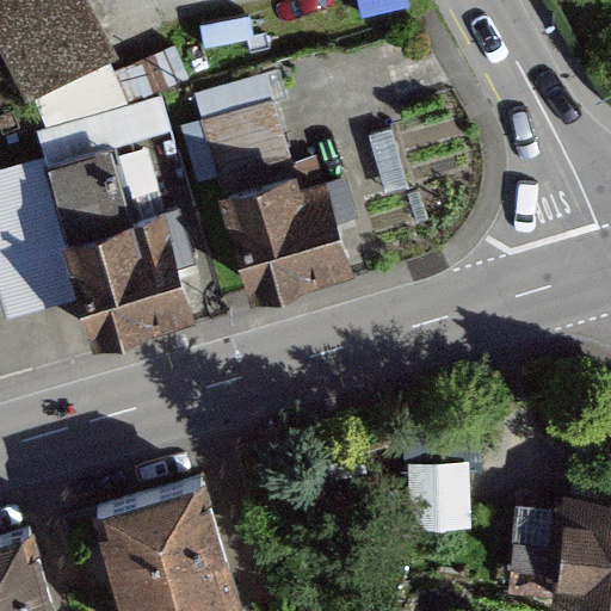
[(0,0),(0,41),(49,136),(129,96),(79,0),(0,0)]
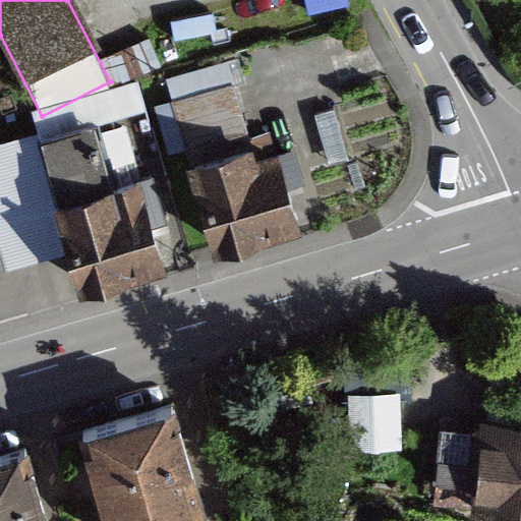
[(271,127),(175,160),(209,255),(304,223),(271,127)]
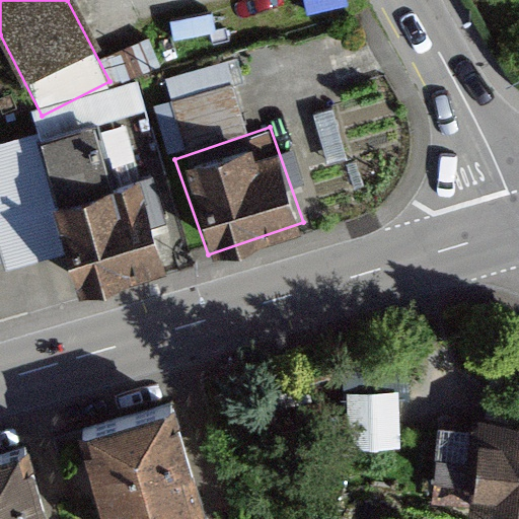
[(93,131),(36,145),(74,291),(155,271),(130,169),(104,176),(93,131)]
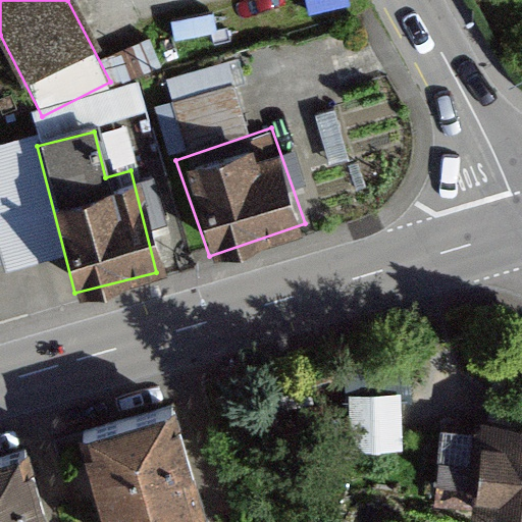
[(521,412),(468,405),(455,506),(521,514),(521,412)]
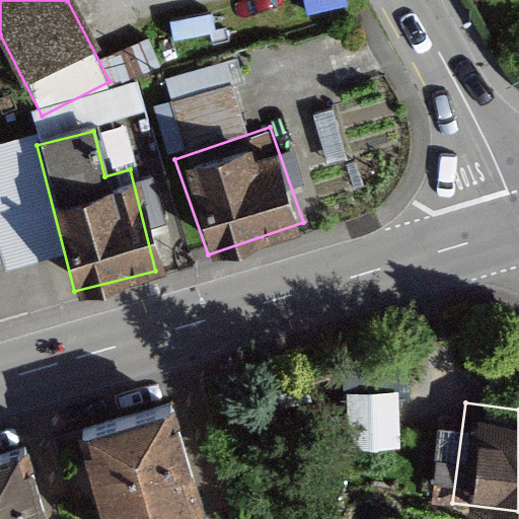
[(173,403),(84,429),(110,518),(189,518),(206,514),(173,403)]
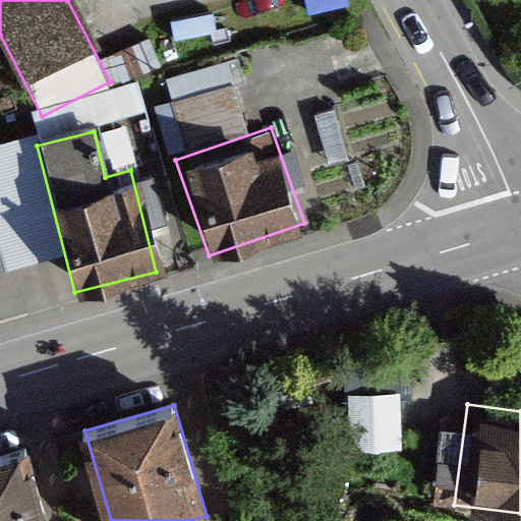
[(47,520),(25,447),(0,454),(0,520),(47,520)]
